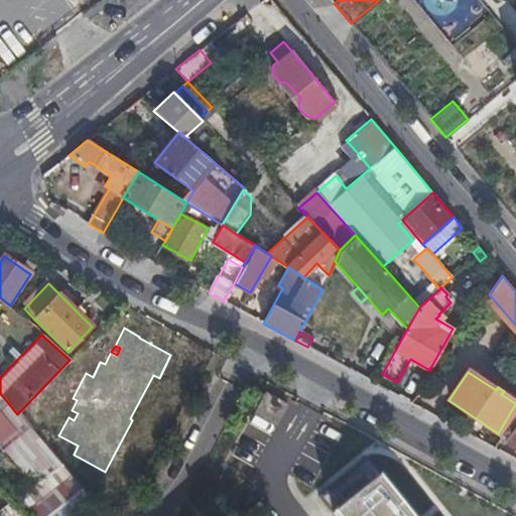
[(103,515),(17,414),(0,393),(0,444),(35,486),(61,515),(103,515)]
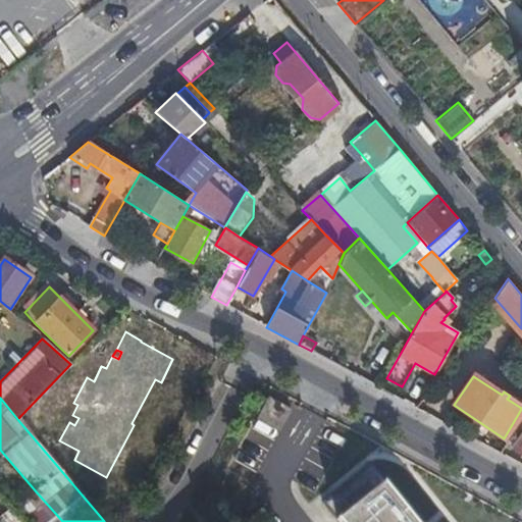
[(79,418),(72,415),(69,422),(74,425),(79,418)]
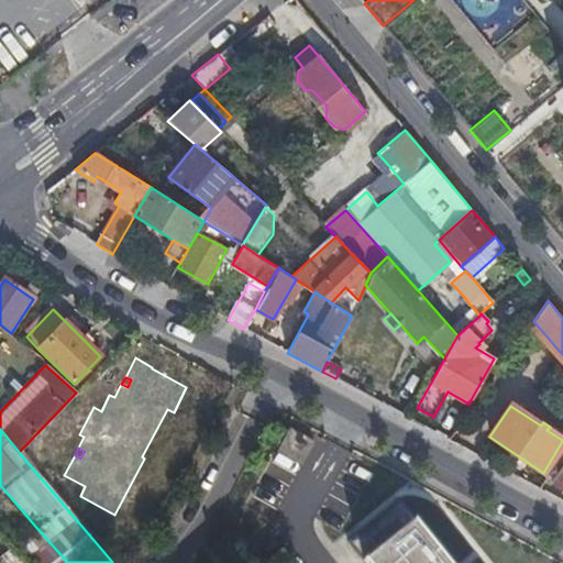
[(562,466),(553,481),(562,487),(562,466)]
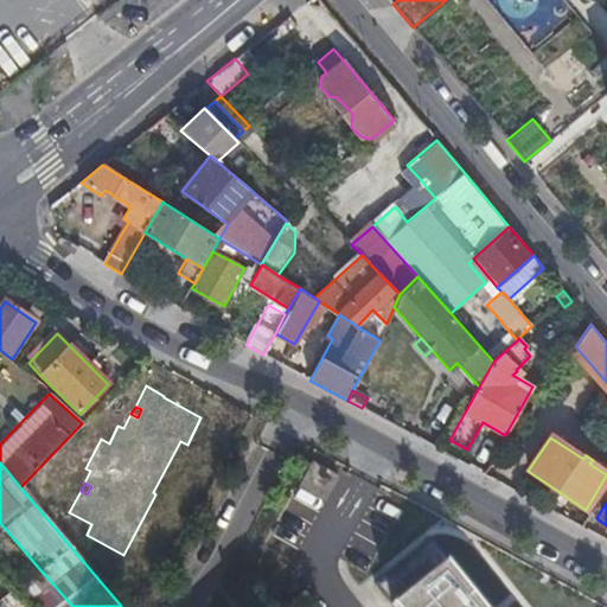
[(484,606),(432,542),(376,586),(393,606),(484,606)]
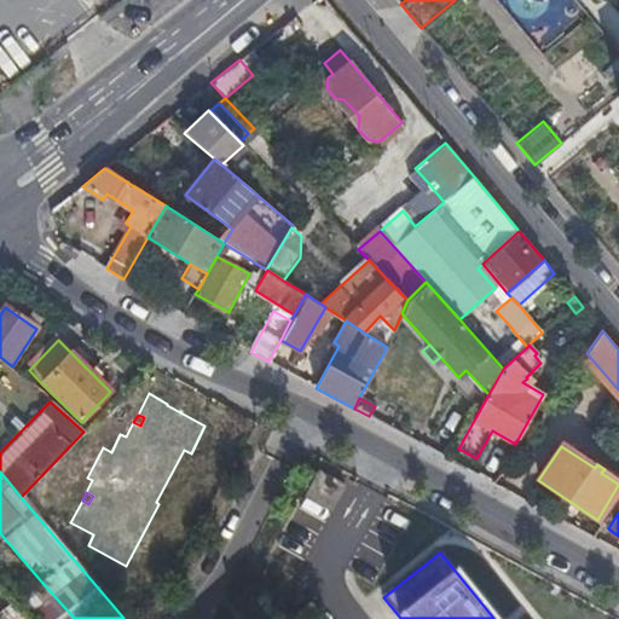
[(74,618),(42,583),(23,600),(40,618),(74,618)]
